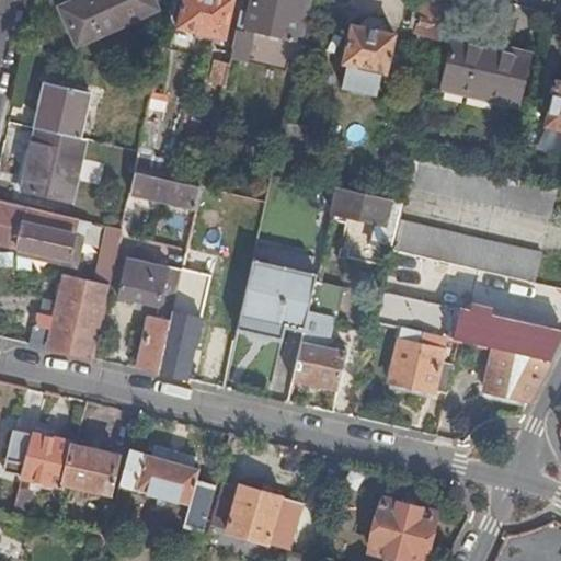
[(158,11),(152,0),(80,0),(60,9),(77,47),(158,11)]
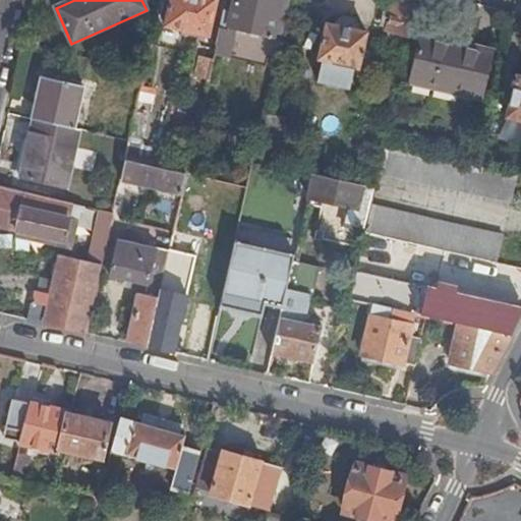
[(181,32),(186,33),(208,38),(216,0),(170,0),(165,27),(181,32)]
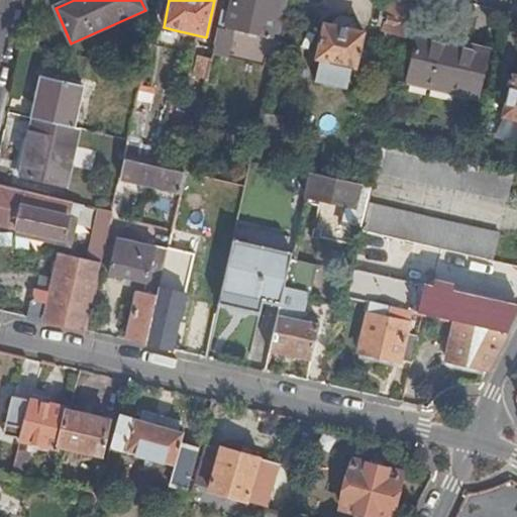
[(232,0),(230,12),(222,11),(214,44),(229,48),(233,28),(272,37),(272,32),(279,33),(287,1),(283,0),(232,0)]
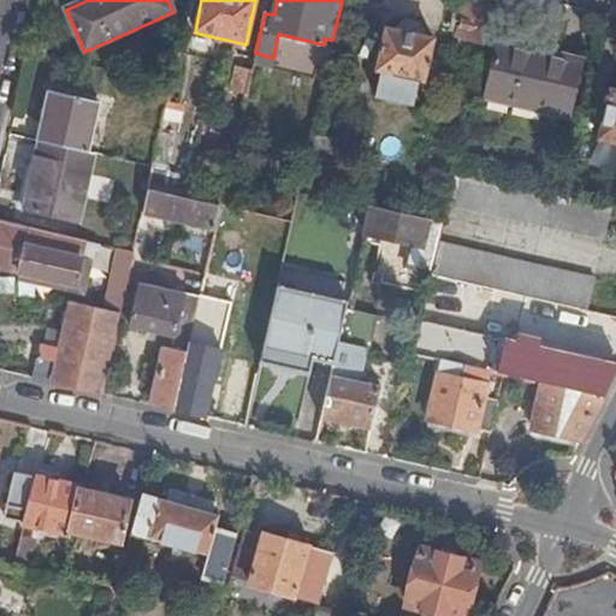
[(491,0),(468,0),(466,15),(461,31),(461,36),(483,43),(491,0)]
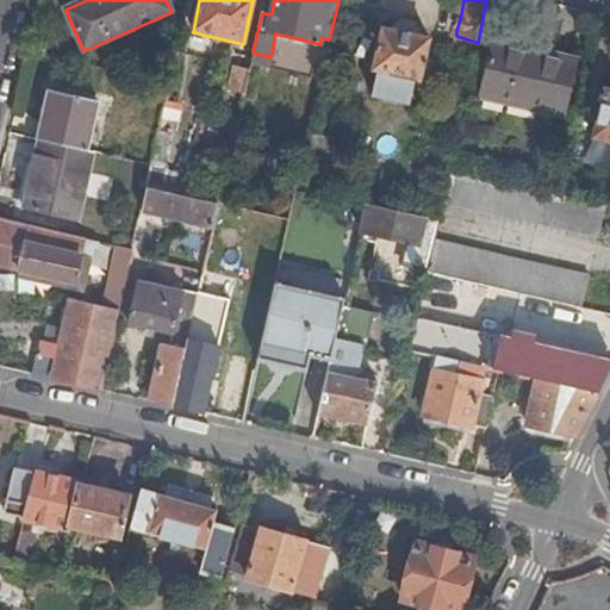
[(461,14),(452,12),(448,30),(456,31),(461,14)]
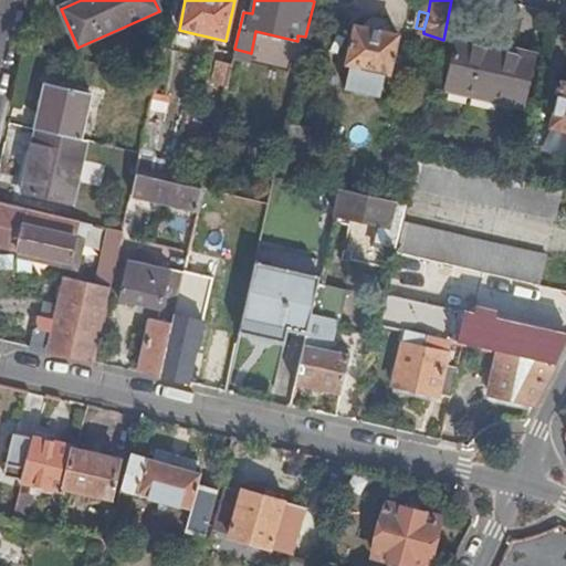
[(397,37),(355,27),(346,65),(352,66),(346,90),(378,97),(384,74),(388,75),(397,37)]
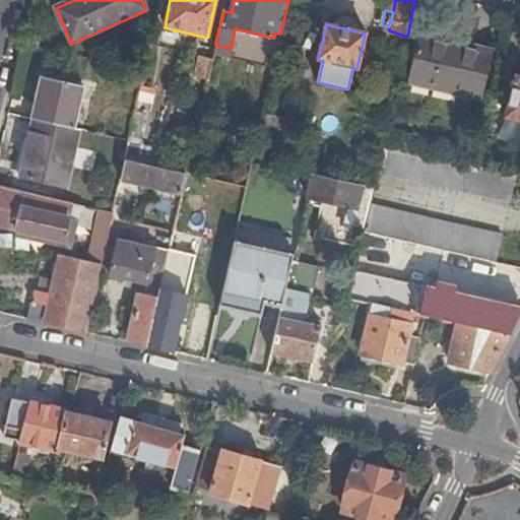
[(389,30),(386,42),(405,47),(407,37),(389,30)]
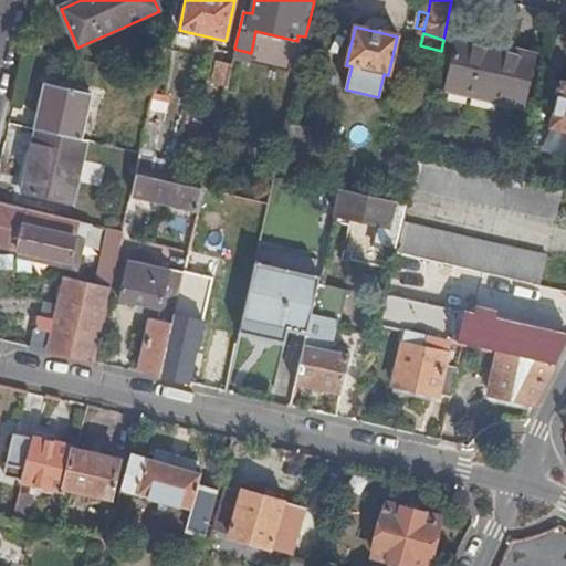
[(534,56),(454,39),(443,87),(524,105),(534,56)]
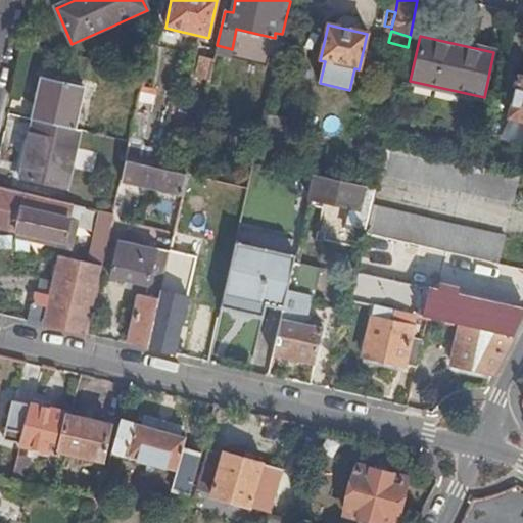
[(208,82),(214,60),(201,57),(196,79),(208,82)]
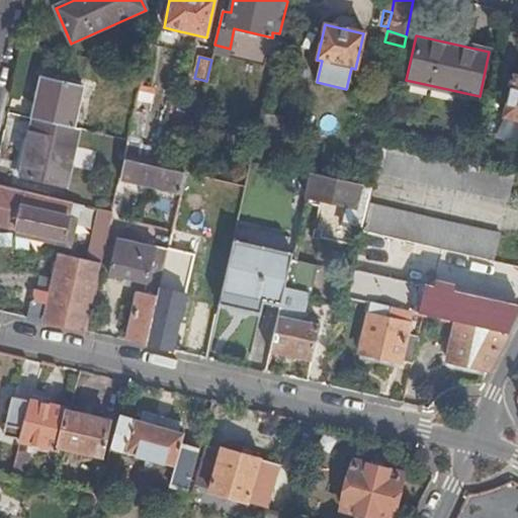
[(517,120),(517,76),(514,75),(504,117),(517,120)]
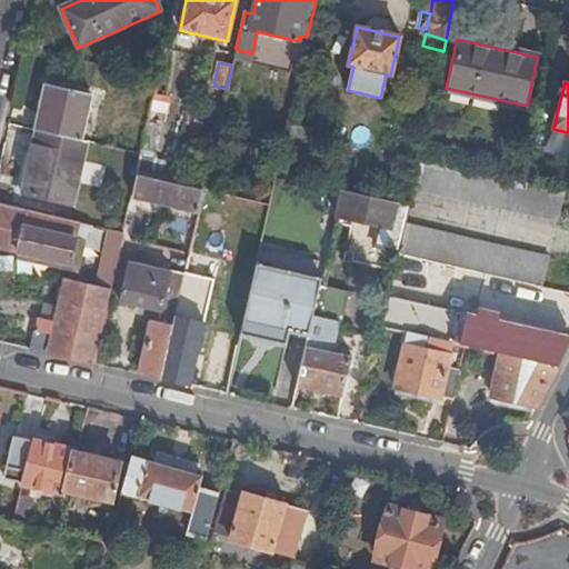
[(47,86),(42,106),(49,108),(53,87),(47,86)]
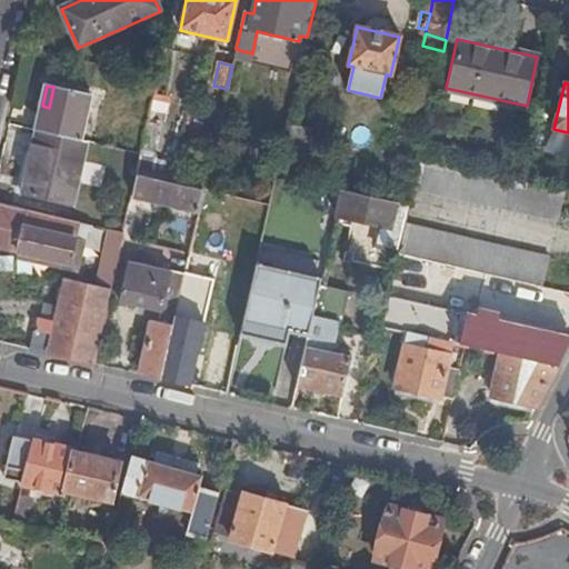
[(42,106),(36,130),(37,130),(81,140),(91,96),(53,87),(49,108),(42,106)]
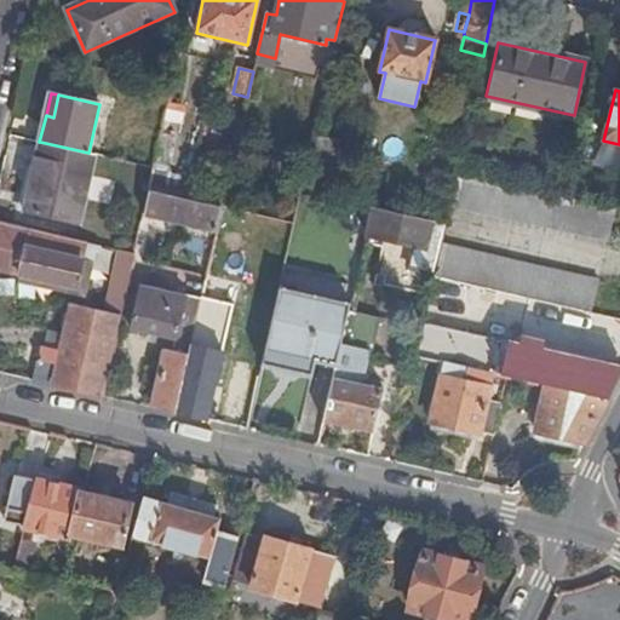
[(340,138),(314,132),(300,191),(327,199),(340,138)]
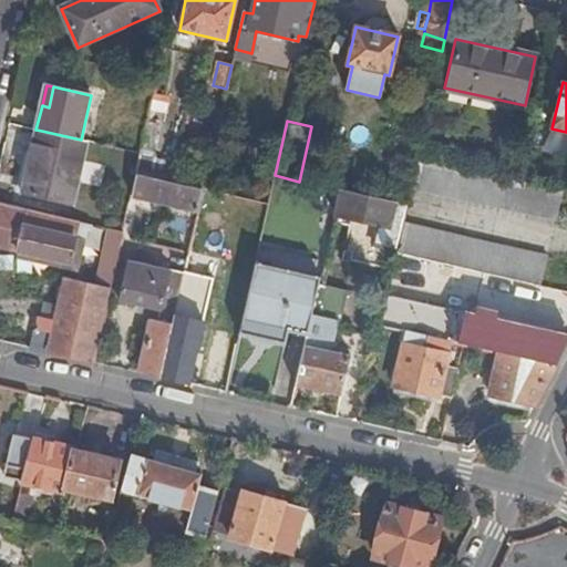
[(72,206),(88,142),(81,140),(37,130),(22,194),(72,206)]
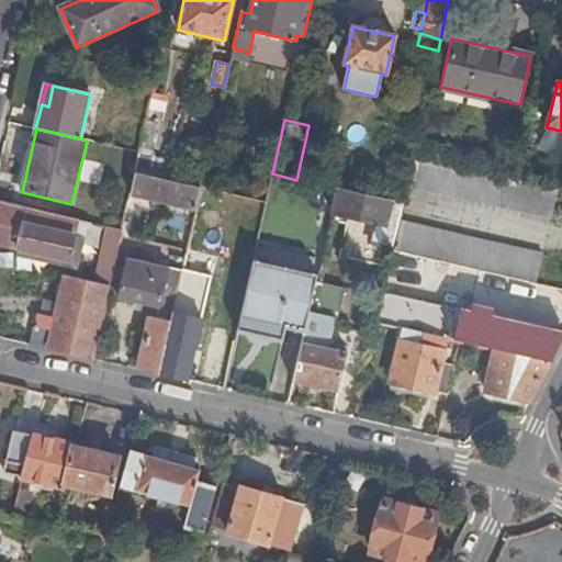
[(173,163),(139,154),(135,172),(169,180),(173,163)]
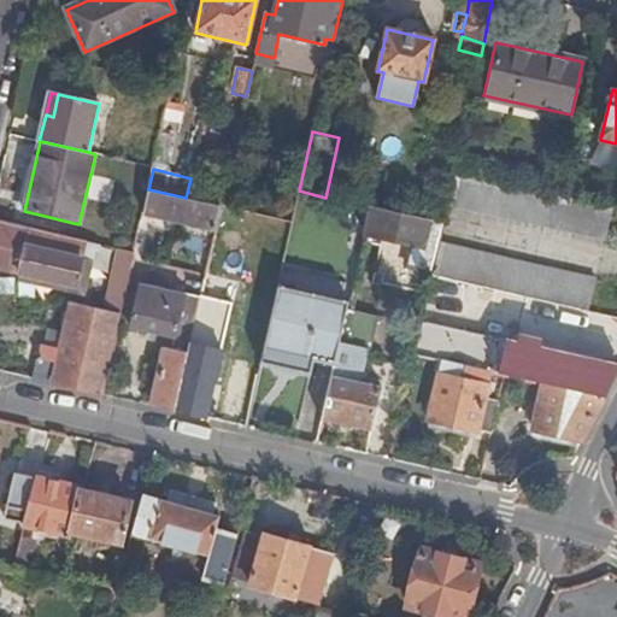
[(566,195),(454,170),(447,201),(604,238),(610,205),(566,195)]
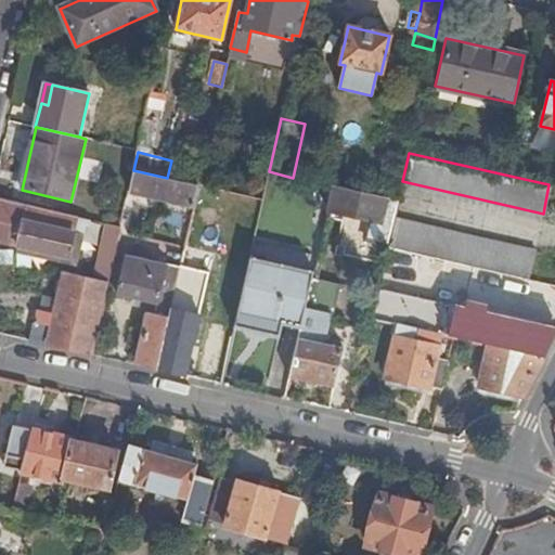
[(194,207),(199,185),(167,178),(133,170),(129,192),(194,207)]
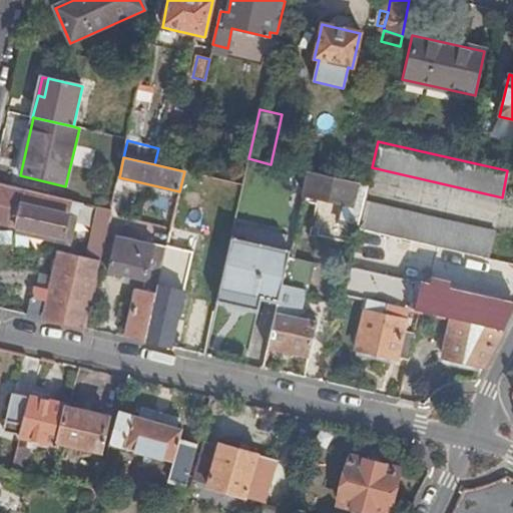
[(364,202),(368,186),(309,172),(304,194),(344,204),(340,219),(360,224),(364,202)]
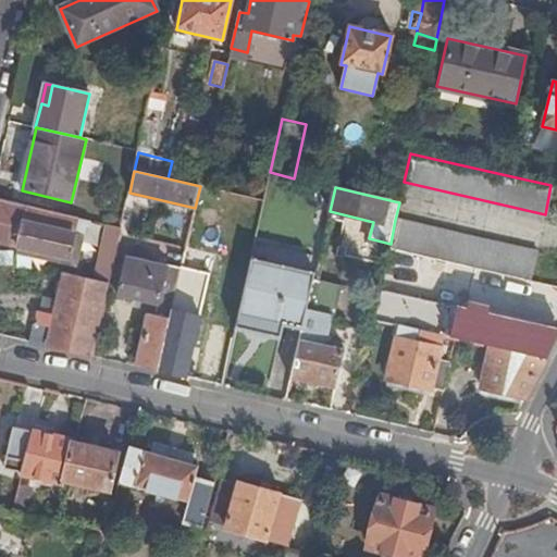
[(78,220),(0,201),(0,243),(17,247),(70,259),(78,220)]
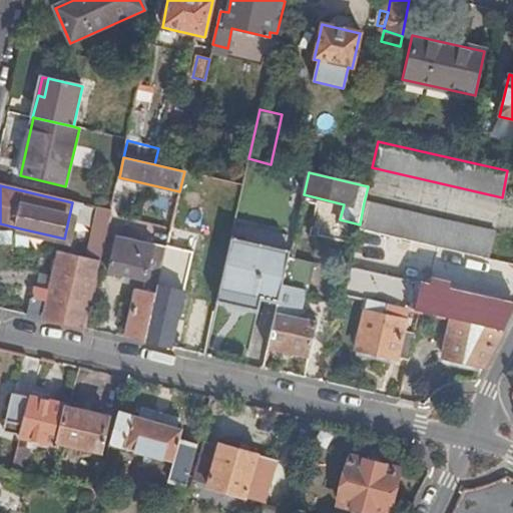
[(78,203),(72,202),(64,238),(16,227),(14,234),(68,246),(78,203)]
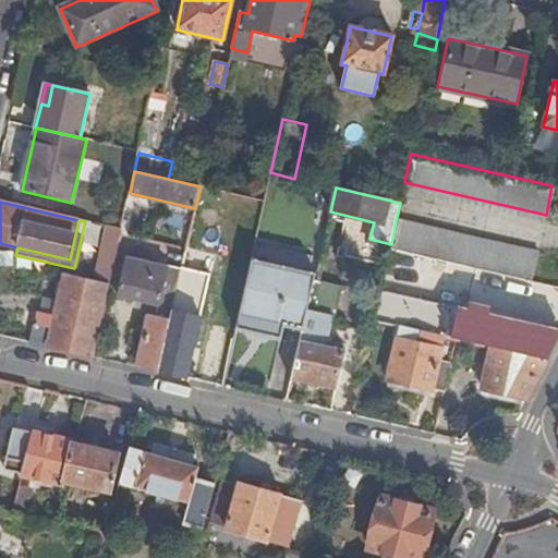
[(390,250),(531,282),(537,253),(396,220),(391,244),(390,250)]
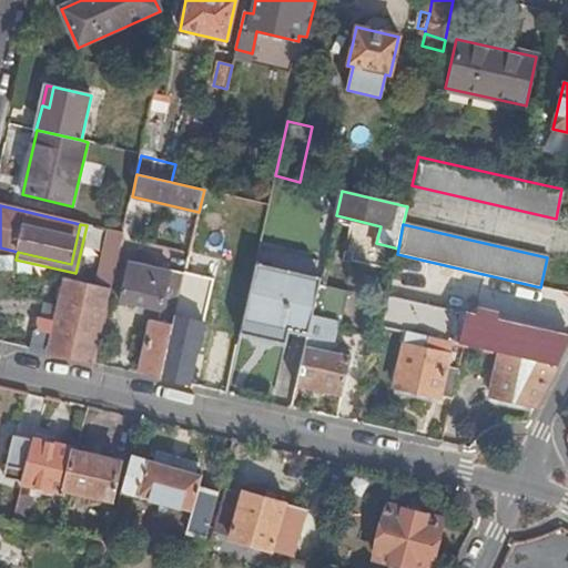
[(97,285),(111,288),(124,234),(108,231),(97,285)]
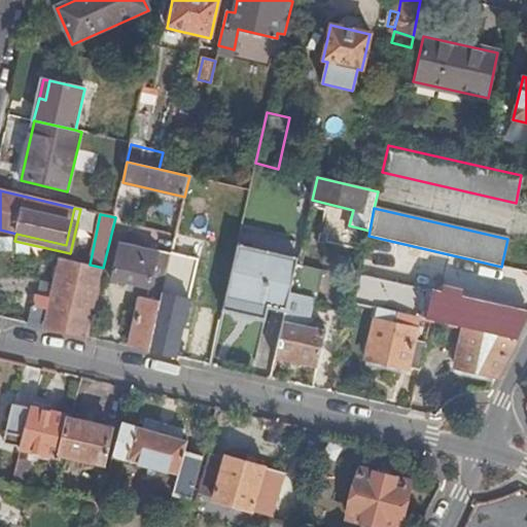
[(150,250),(171,254),(177,229),(156,223),(153,236),(150,250)]
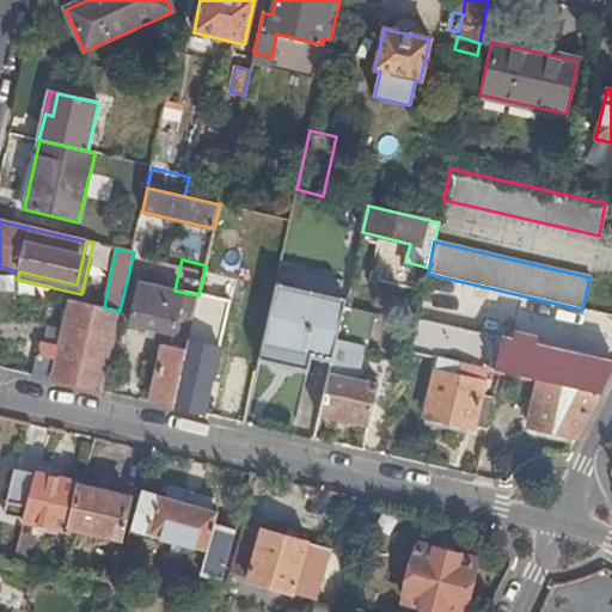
[(141,282),(175,291),(178,274),(144,267),(141,282)]
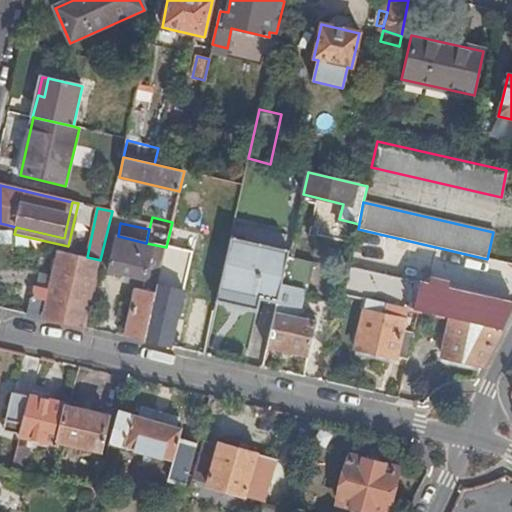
[(279,300),(289,257),(289,254),(283,252),(286,237),(233,225),(230,240),(215,304),(249,311),(253,295),(279,300)]
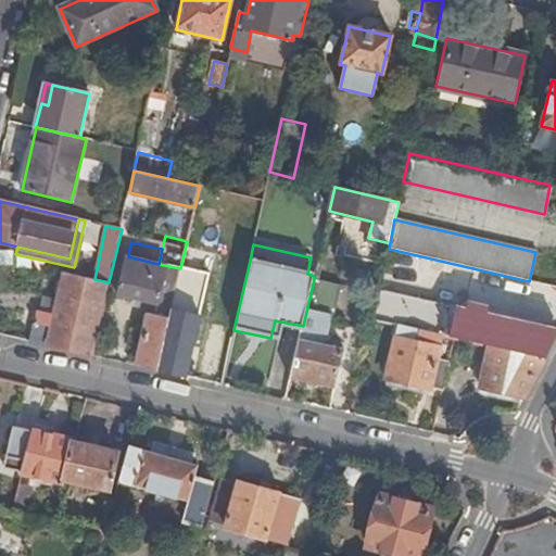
[(158,370),(177,285),(180,268),(159,264),(128,256),(119,294),(158,304),(154,315),(150,314),(137,366),(158,370)]
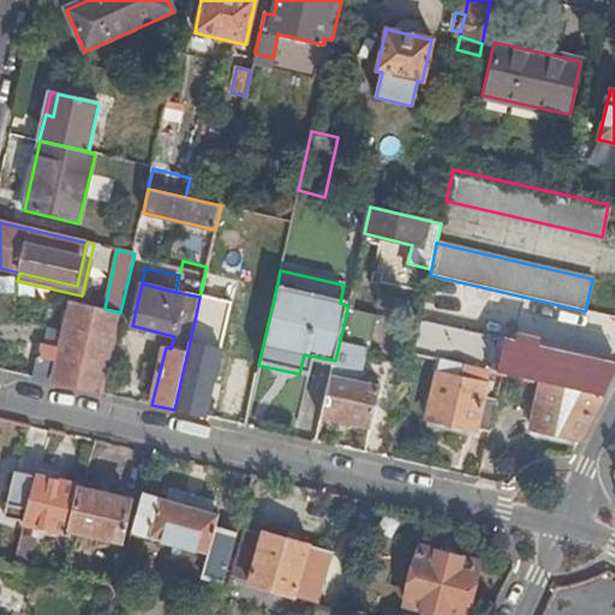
[(34,378),(102,393),(120,312),(105,309),(70,300),(59,348),(41,345),(34,378)]
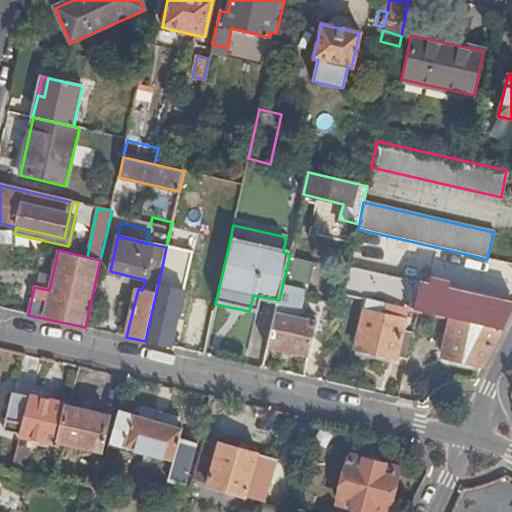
[(279,300),(268,348),(308,357),(316,322),(295,317),(303,278),(310,280),(313,262),(289,257),(279,300)]
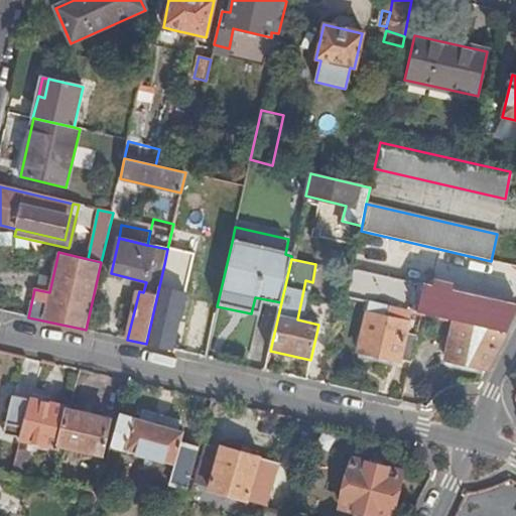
[(146,344),(172,350),(184,293),(170,290),(176,267),(164,264),(146,344)]
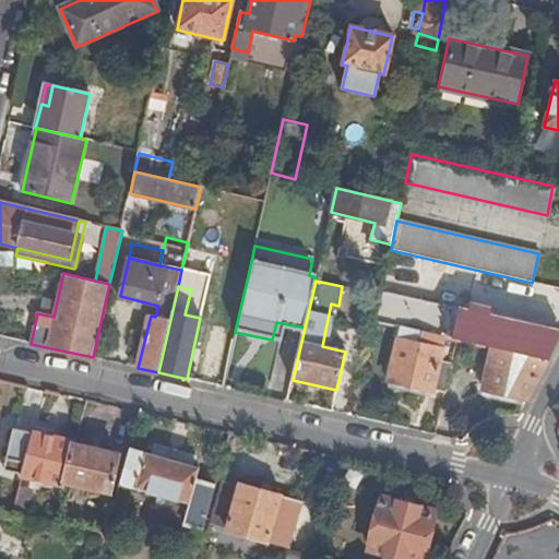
[(449,337),(455,310),(381,294),(375,321),(402,326),(445,337),(449,337)]
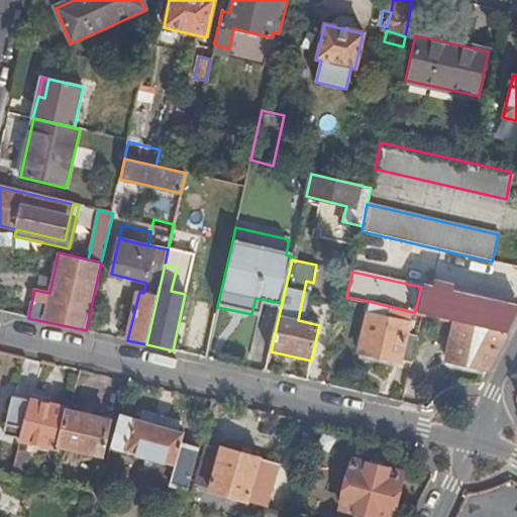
[(506,333),(516,311),(516,307),(452,294),(450,289),(447,285),(445,284),(440,284),(437,285),(433,289),(427,315),(456,322),(506,333)]
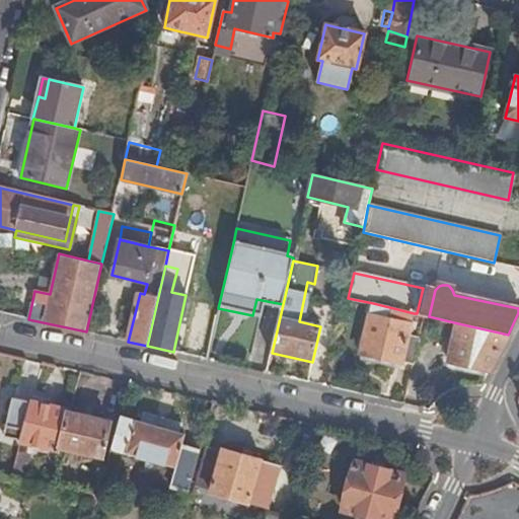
[(429,316),(435,290),(423,288),(417,313),(425,315),(429,316)]
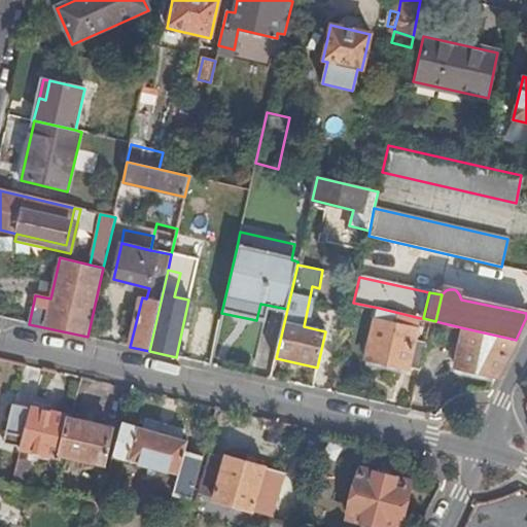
[(366,357),(419,372),(426,340),(415,338),(420,318),(379,308),(366,357)]
